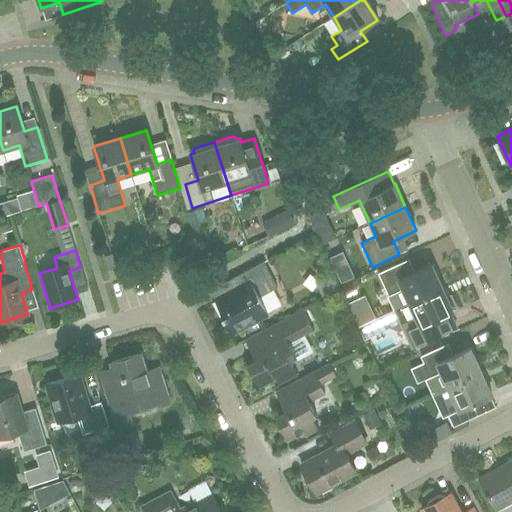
[(108,270),(118,267),(113,253),(103,256),(108,270)]
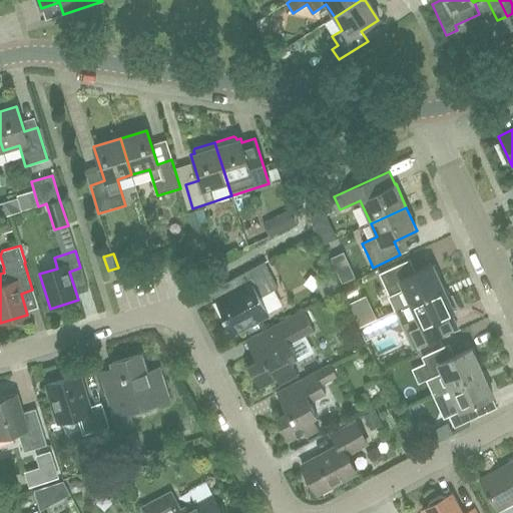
[(396,311),(444,289),(433,265),(416,273),(410,261),(380,275),(396,311)]
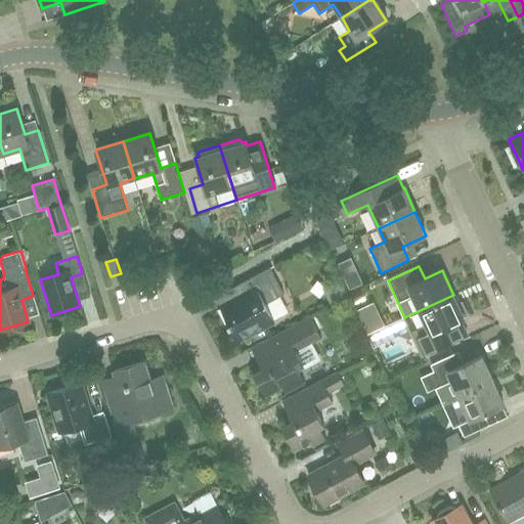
[(265,305),(284,295),(270,268),(237,287),(244,297),(221,309),(229,323),(227,324),(235,341),(273,320),(265,305)]
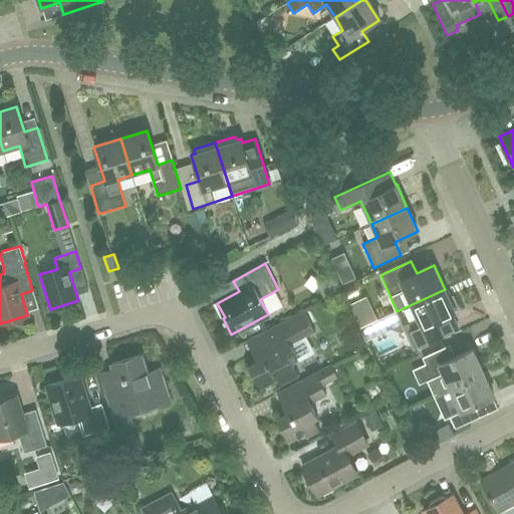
[(445,289),(397,311),(406,330),(414,348),(444,334),(448,332),(447,332),(441,319),(452,314),(456,312),(455,310),(459,308),(453,296),(449,297),(445,289)]
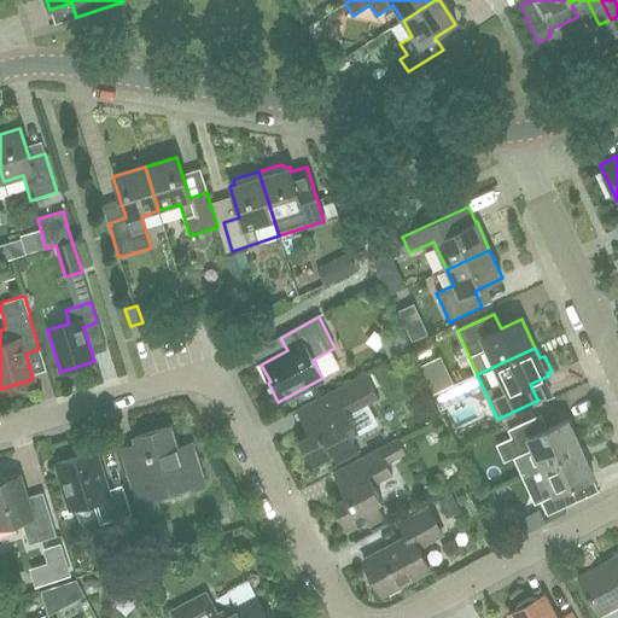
[(299,441),(314,470),(334,458),(338,465),(360,453),(351,437),(359,432),(350,415),(380,400),(366,373),(296,412),(309,436),(299,441)]
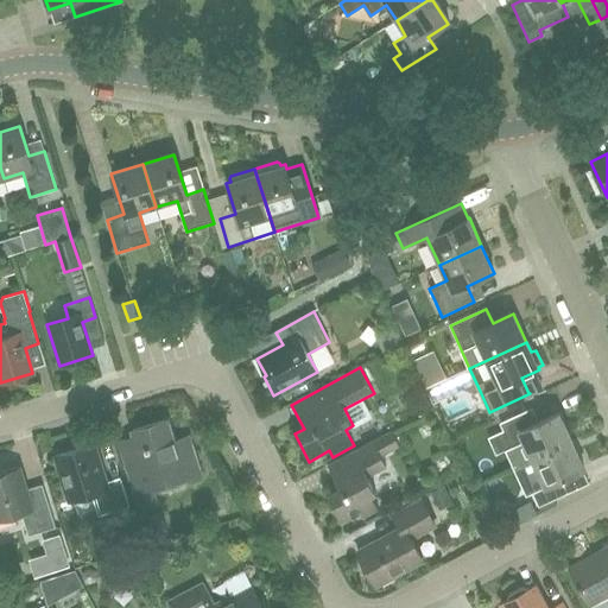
[(513,469),(532,460),(571,441),(558,413),(538,423),(533,410),(501,424),(511,447),(505,450),(513,469)]
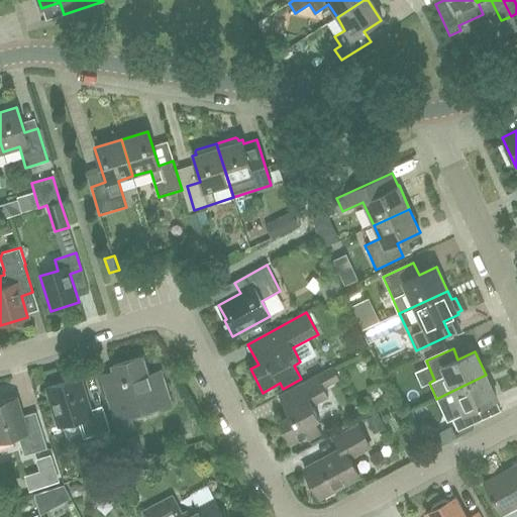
[(151,388),(147,374),(142,358),(113,368),(122,396),(109,400),(120,434),(133,430),(128,415),(170,402),(164,385),(151,388)]
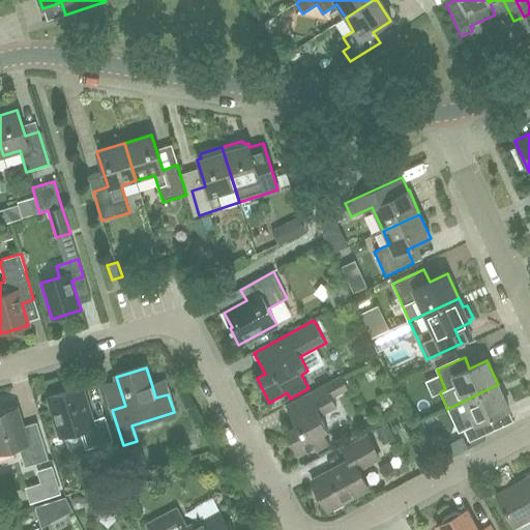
[(349,390),(343,378),(286,408),(296,427),(286,433),(297,455),(313,448),(315,452),(329,445),(323,434),(327,431),(320,416),(337,407),(332,399),(349,390)]
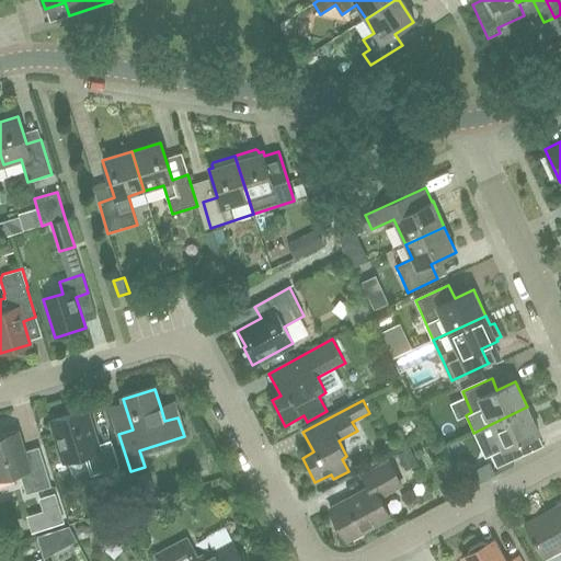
[(527,407),(491,424),(499,439),(487,445),(497,468),(526,454),(521,443),(539,434),(527,407)]
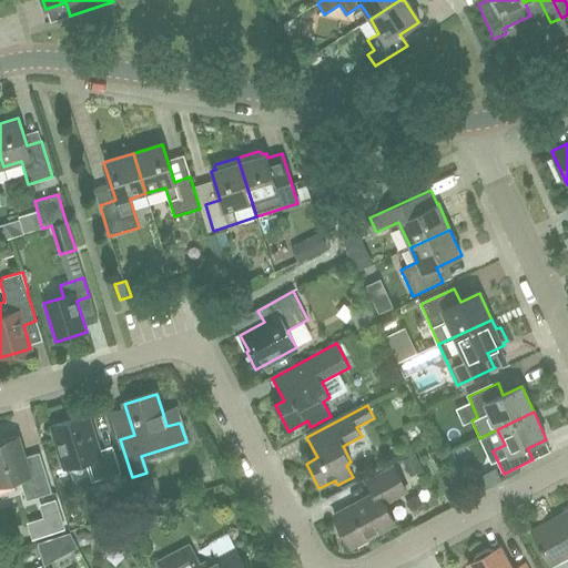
[(67,468),(70,467),(75,487),(93,482),(94,483),(122,474),(113,446),(98,450),(87,415),(53,426),(67,468)]
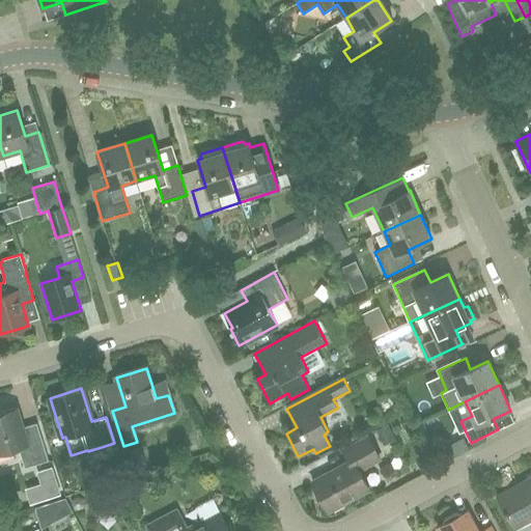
[(25,469),(49,460),(37,423),(24,427),(18,408),(0,413),(0,454),(19,448),(25,469)]
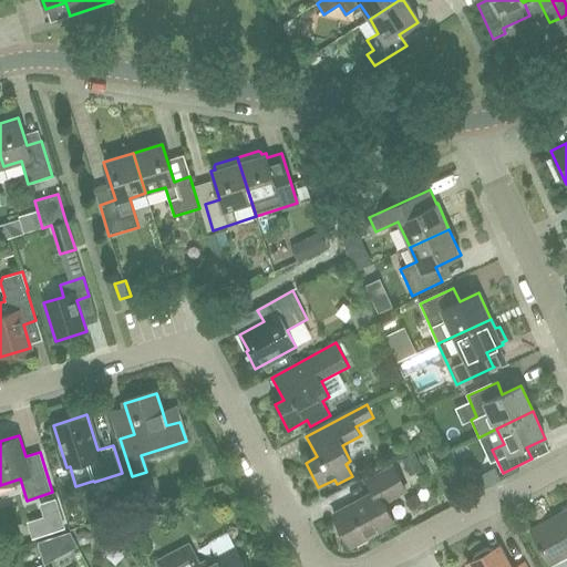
[(414,452),(402,459),(410,475),(422,470),(414,452)]
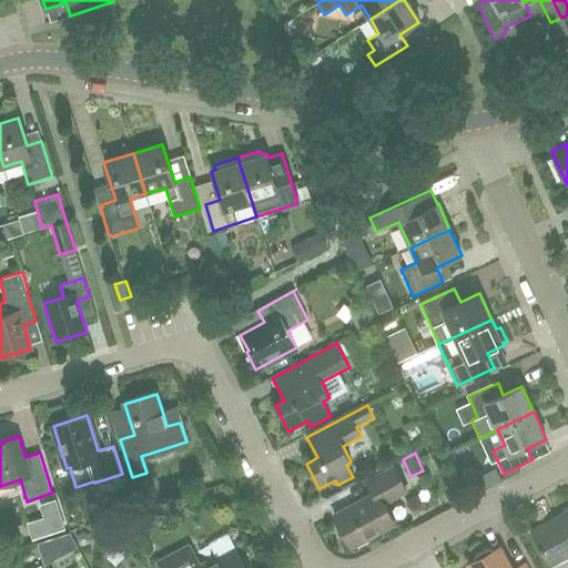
[(384,504),(406,492),(394,468),(367,483),(374,495),(334,516),(351,547),(395,524),(384,504)]
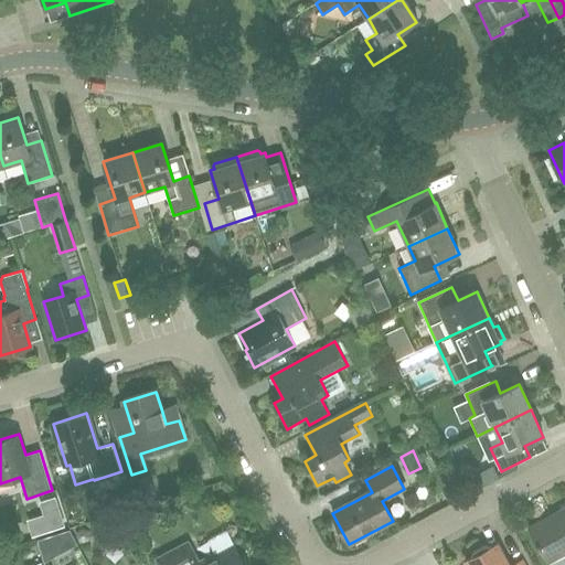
[(137,507),(158,501),(149,475),(129,481),(137,507)]
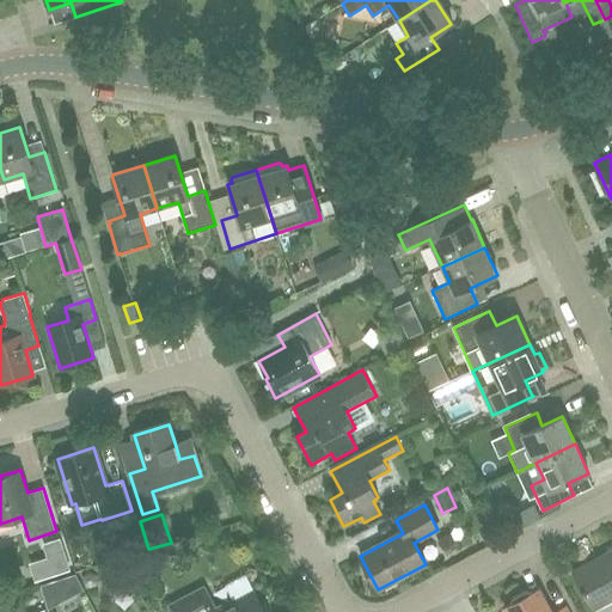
[(594,611),(611,611),(611,551),(573,573),(594,611)]
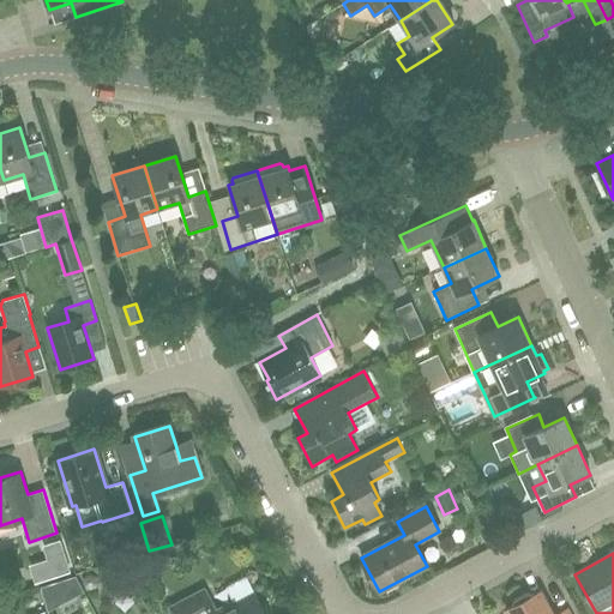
[(204,591),(170,609),(173,613),(265,613),(254,593),(216,613),(204,591)]
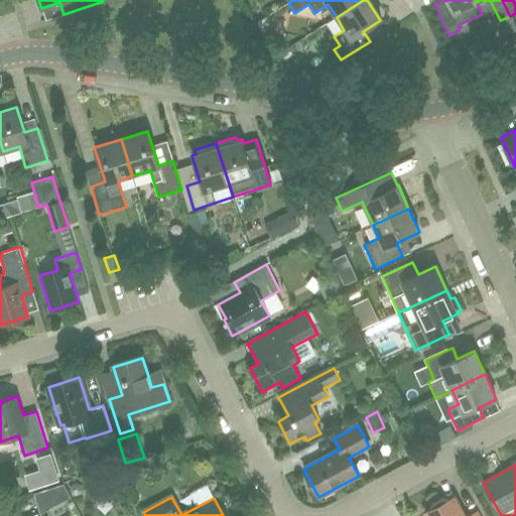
[(431,505),(429,510),(425,513),(426,515),(477,515),(476,513),(470,515),(464,515),(454,498),(448,500),(442,499),(431,505)]
